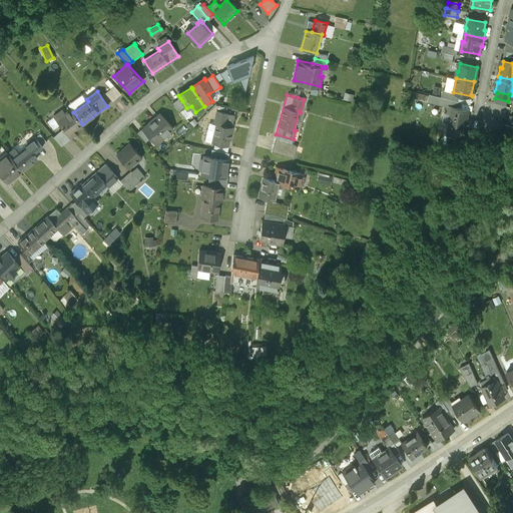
[(182,101),(180,98),(172,103),(181,112),(186,108),(182,101)]
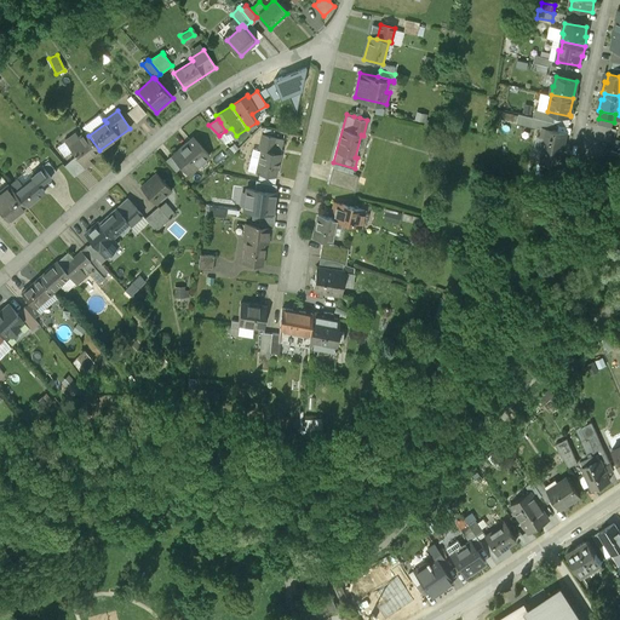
[(554,121),(540,119),(539,126),(544,127),(552,130),(554,121)]
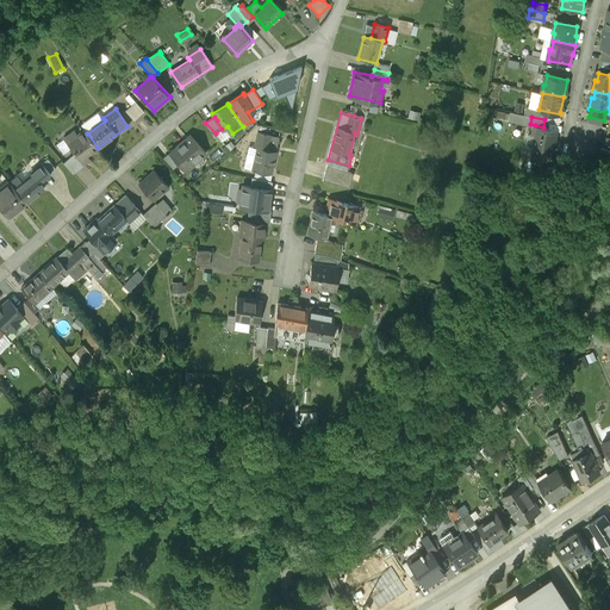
[(553,148),(556,130),(543,128),(535,125),(533,135),(536,136),(535,144),(553,148)]
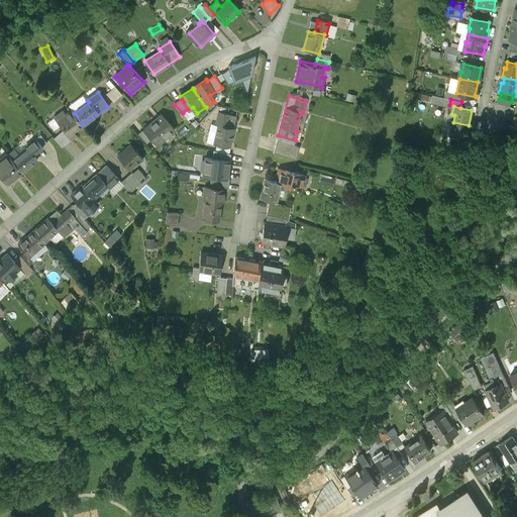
[(74,113),(72,110),(66,114),(64,110),(55,117),(62,127),(64,130),(69,136),(69,135),(83,125),(74,113)]
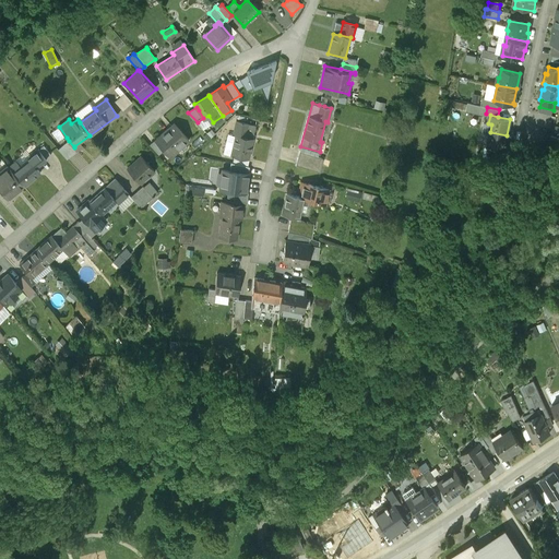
[(256,126),(237,121),(234,135),(236,135),(232,155),(235,156),(248,159),(256,126)]
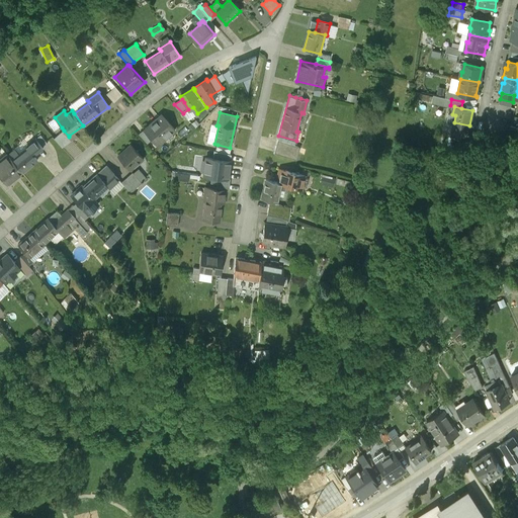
[(152,140),(158,146),(175,131),(161,115),(144,131),(152,140)]
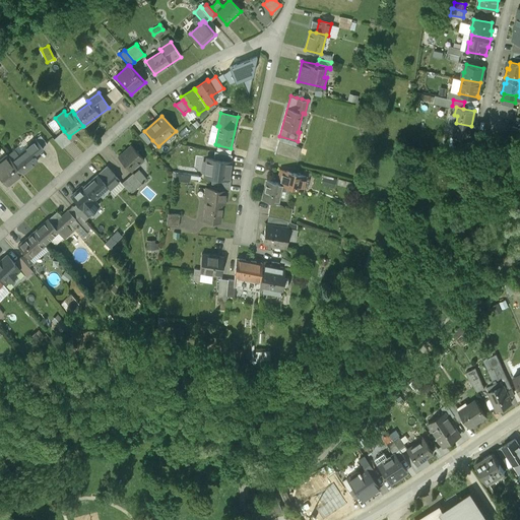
[(64,131),(54,139),(62,148),(72,141),(69,136),(69,137),(64,131)]
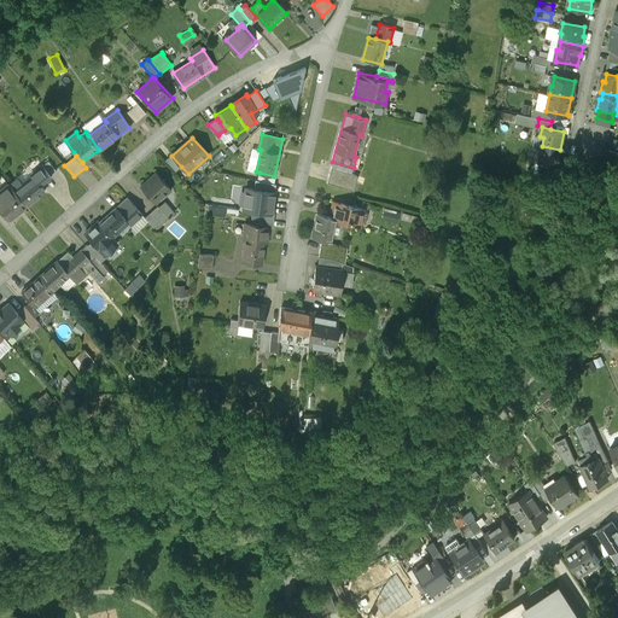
[(172,156),(167,161),(175,172),(181,167),(172,156)]
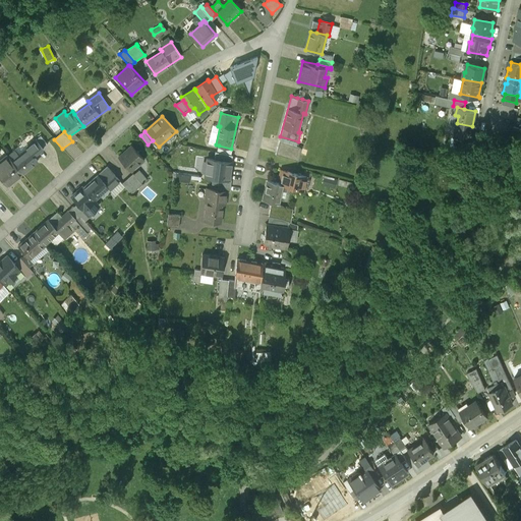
[(48,145),(41,136),(36,139),(43,149),(48,145)]
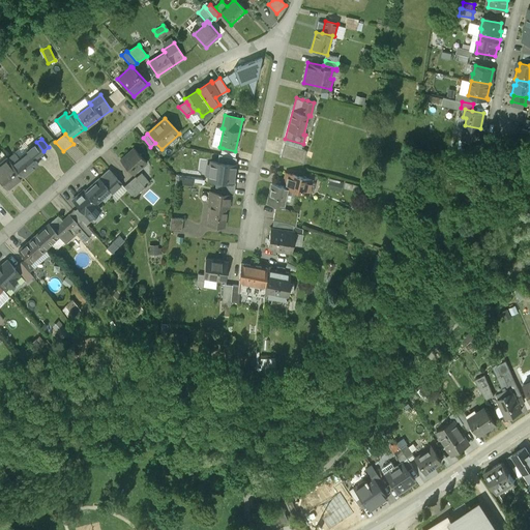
[(8,158),(23,177),(38,165),(34,158),(43,151),(36,142),(26,150),(28,152),(20,158),(16,153),(8,158)]
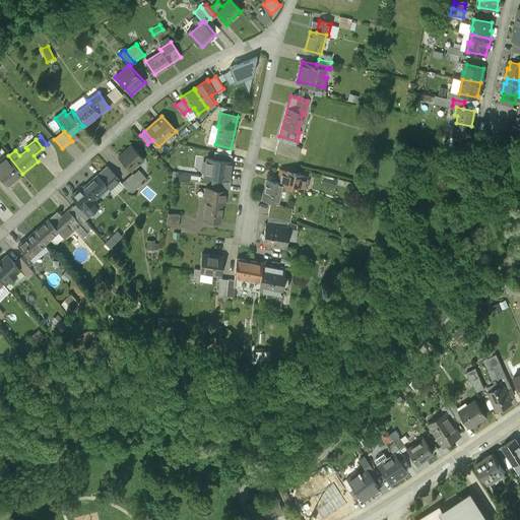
[(302,147),(278,141),(275,153),(298,159),(302,147)]
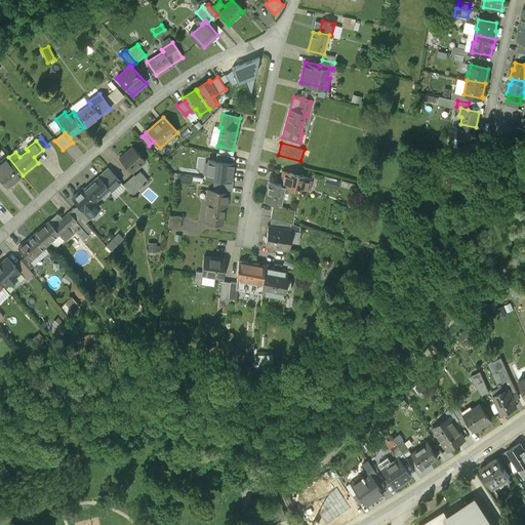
[(233,150),(220,147),(218,153),(233,157),(234,150),(233,150)]
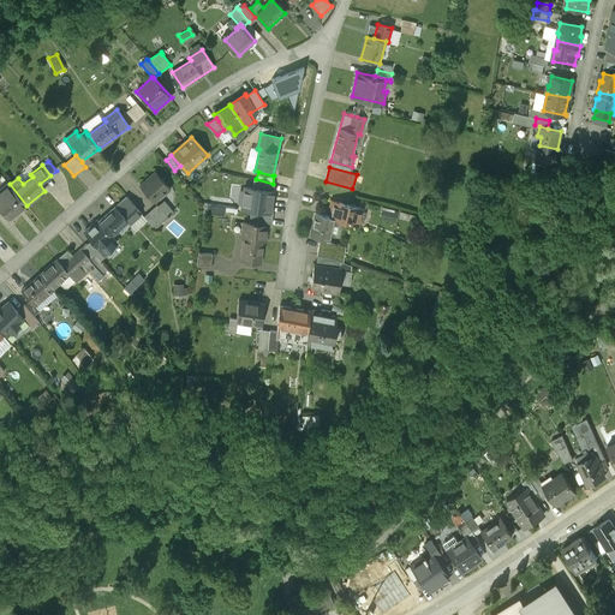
[(155,202),(169,189),(155,173),(141,186),(155,202)]
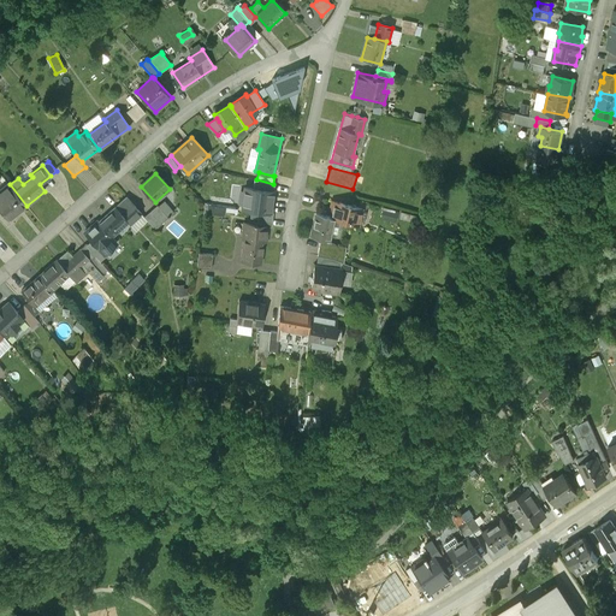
[(256,179),(254,179),(253,189),(273,191),(274,184),(273,184),(256,179)]
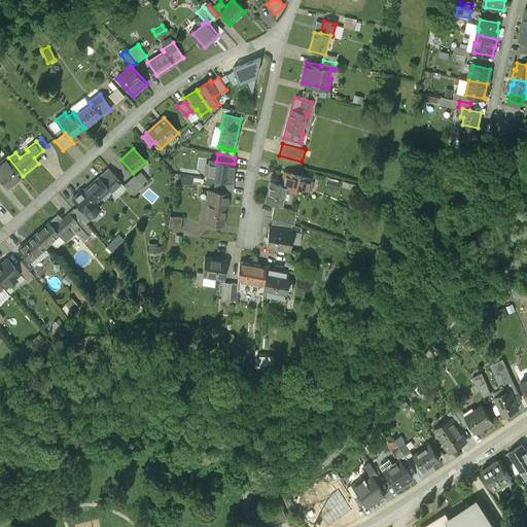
[(7,156),(0,162),(0,179),(7,188),(23,176),(8,157),(7,156)]
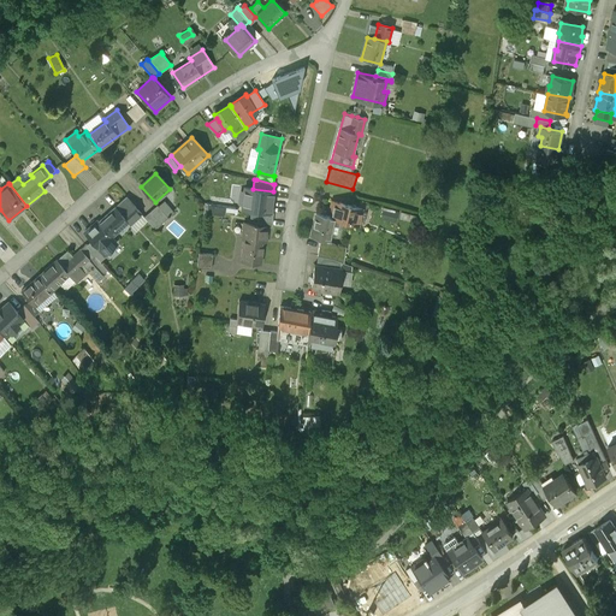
[(244,191),(241,191),(240,203),(243,205),(242,208),(271,212),(273,191),(253,189),(246,188),(244,191)]
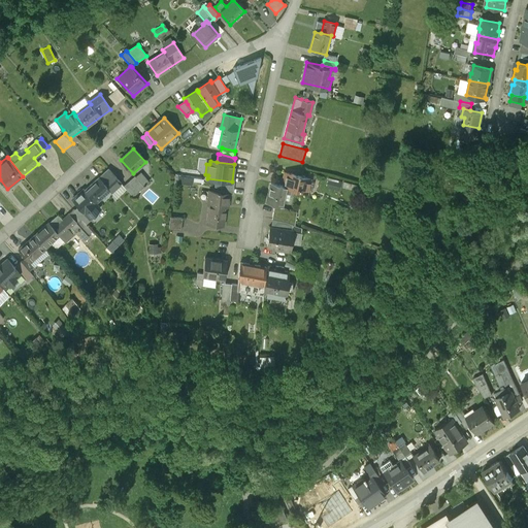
[(285,179),(284,186),(287,187),(307,192),(308,189),(312,190),(315,180),(310,179),(310,178),(285,172),(283,179),(285,179)]
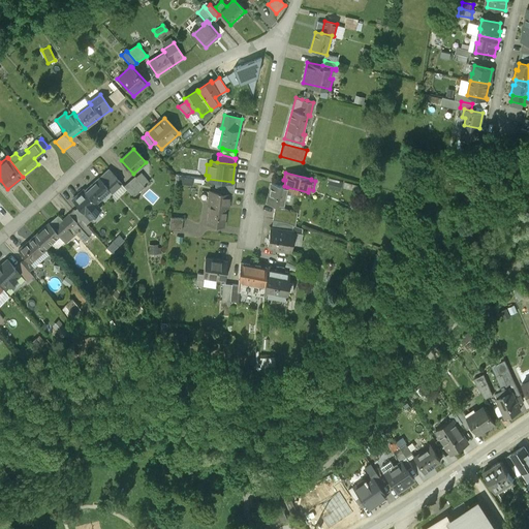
[(121,184),(114,175),(104,183),(111,190),(112,192),(121,184)]
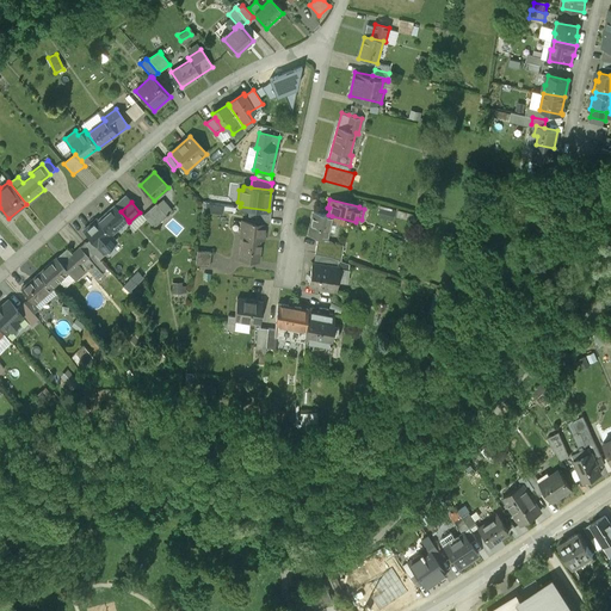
[(98,221),(111,235),(128,220),(121,211),(116,205),(98,221)]
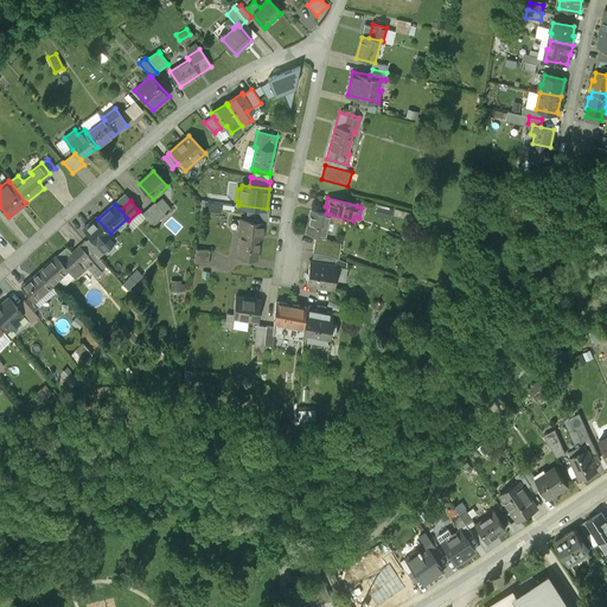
[(306,232),(325,236),(330,215),(326,213),(312,210),(306,232)]
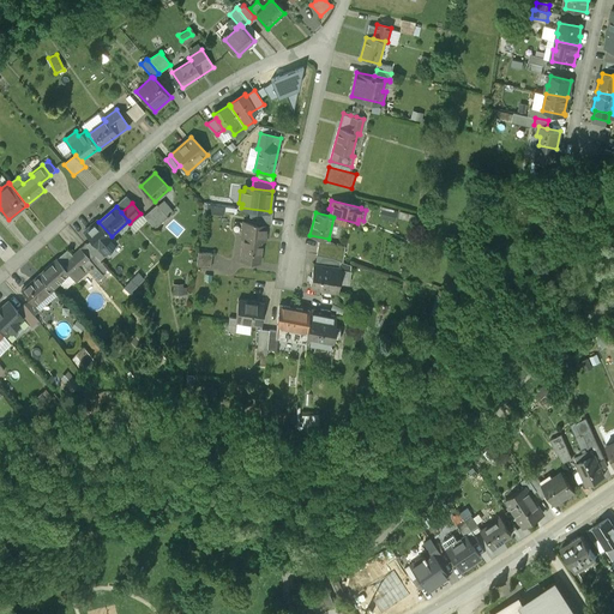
[(112,236),(98,222),(97,220),(84,232),(91,240),(104,254),(118,242),(112,236)]
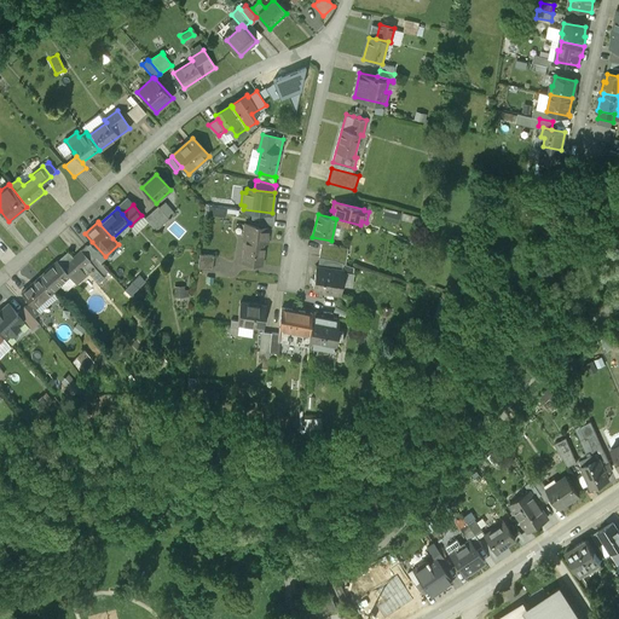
[(270,227),(244,224),(242,239),(246,239),(242,262),(261,265),(265,241),(268,238),(270,227)]
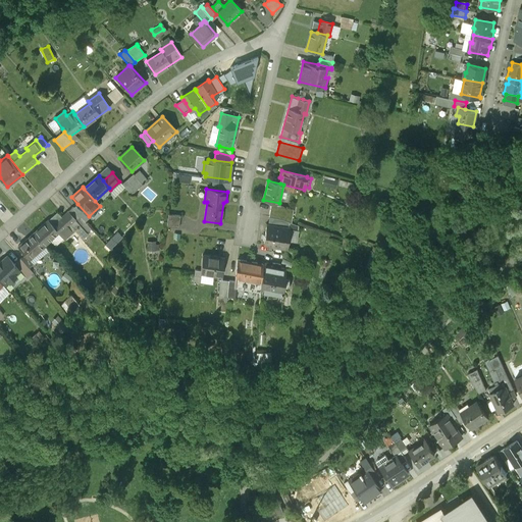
[(89,216),(77,204),(73,208),(86,222),(90,217),(89,216)]
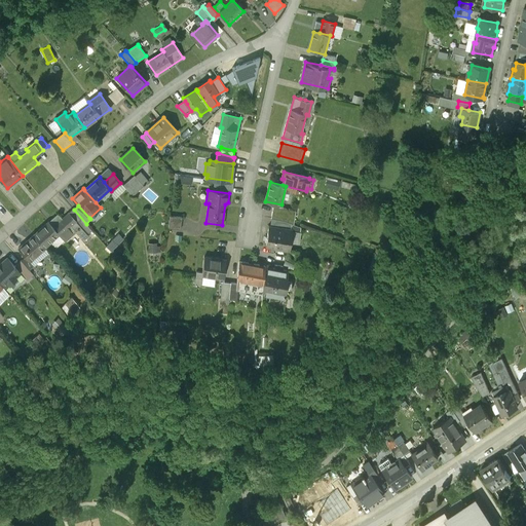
[(296,210),(273,205),(271,218),(285,220),(293,223),(296,210)]
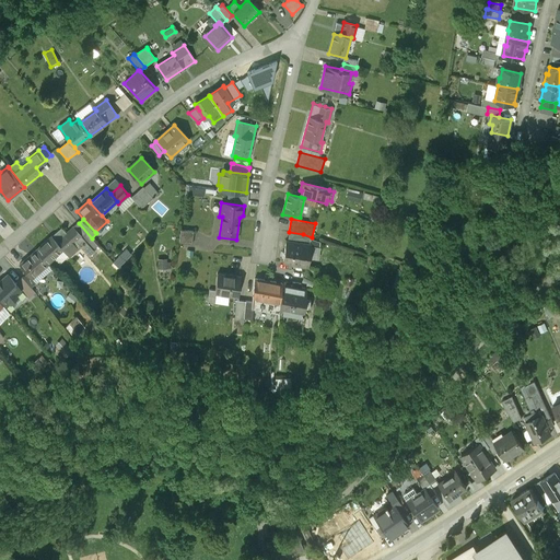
[(98,246),(92,238),(79,223),(78,222),(73,226),(93,251),(98,246)]
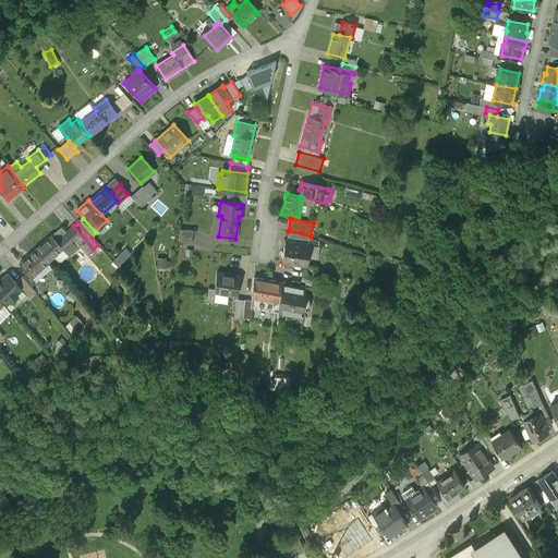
[(67,232),(61,227),(51,235),(63,249),(62,249),(69,256),(81,245),(89,255),(95,251),(93,250),(73,226),(67,232)]
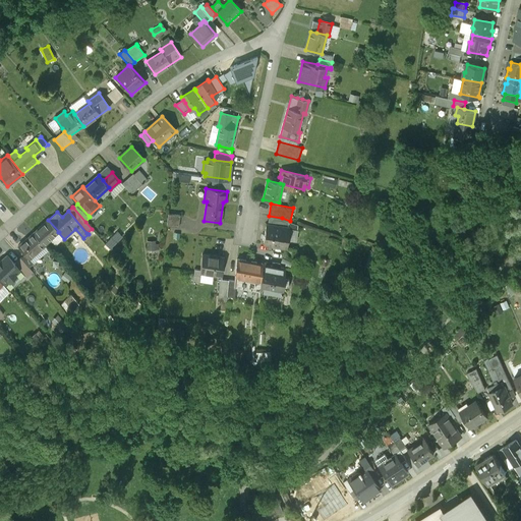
[(180,216),(169,214),(167,226),(179,227),(180,216)]
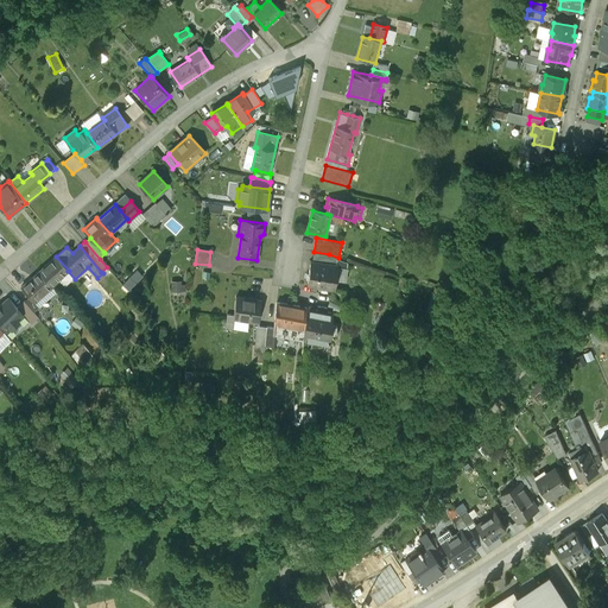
[(56,257),(39,272),(51,285),(68,271),(69,271),(56,257)]
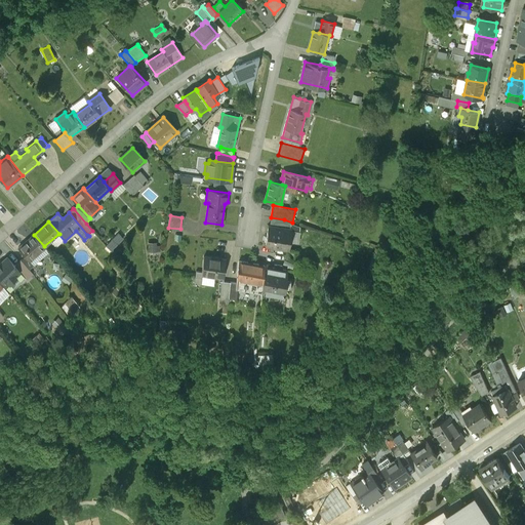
[(268,226),(266,246),(288,249),(291,228),(268,226)]
